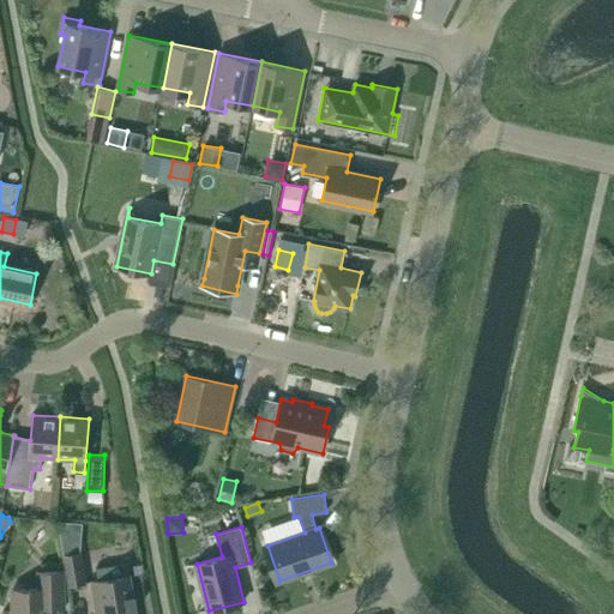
[(80,553),(65,555),(70,585),(86,583),(80,553)]
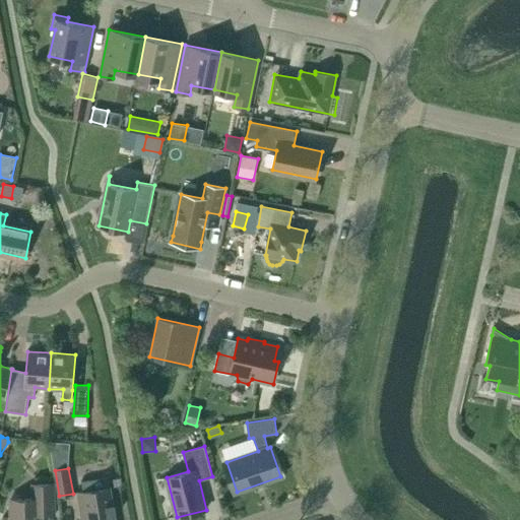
[(10,499),(11,516),(2,517),(1,519),(40,519),(40,514),(57,513),(52,482),(39,483),(39,498),(10,499)]
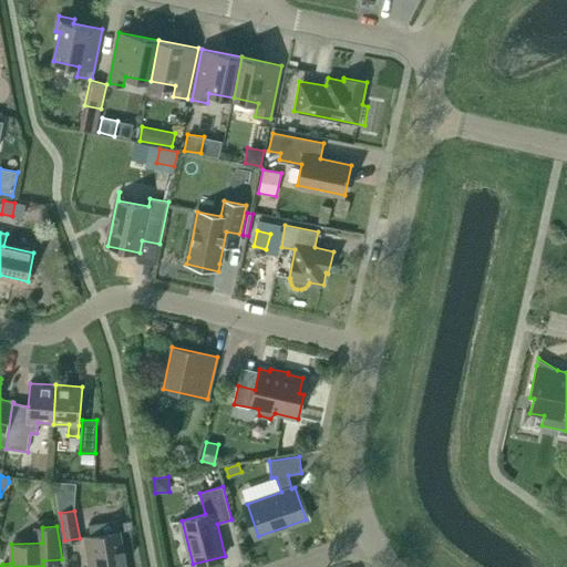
[(126,566),(120,531),(84,537),(89,557),(93,556),(94,566),(126,566)]
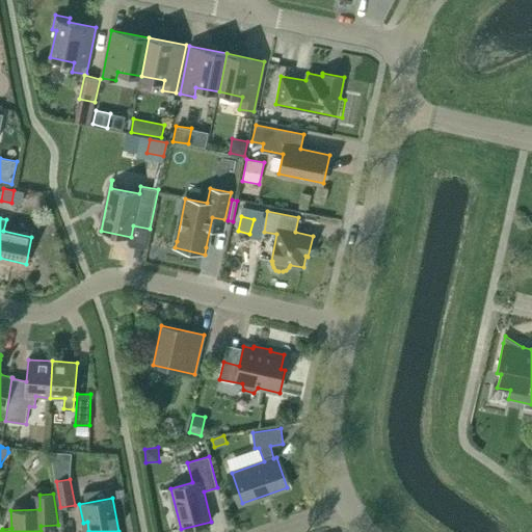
All buildings are outlined.
